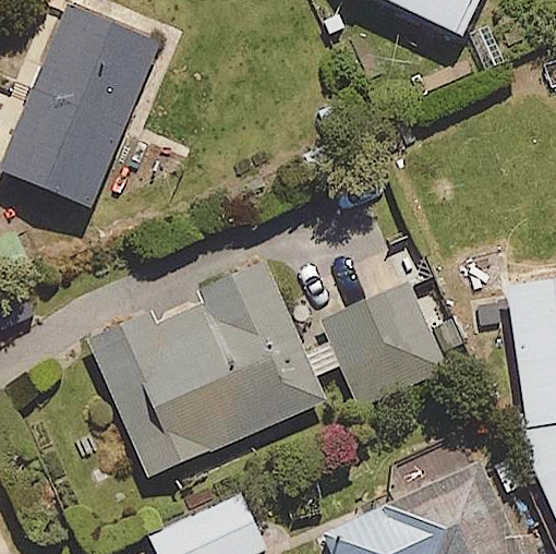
[(383,0),(461,34),(476,0),(383,0)]
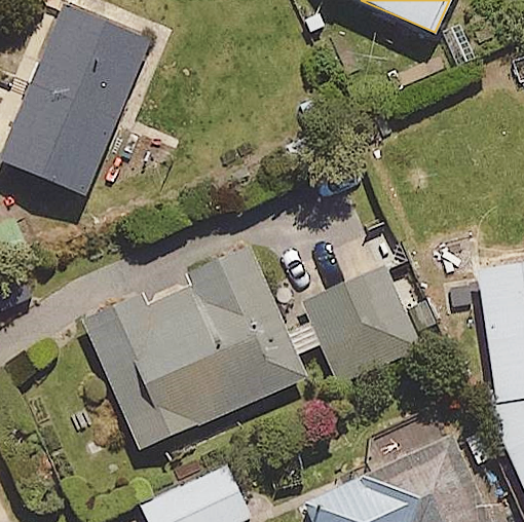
[(150,42),(65,6),(0,158),(85,194),(150,42)]
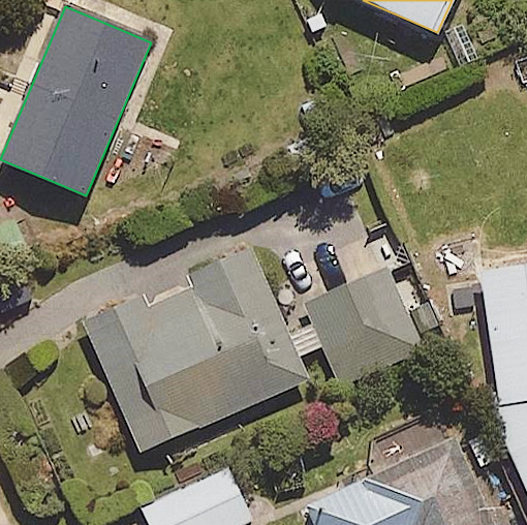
[(251,248),(84,320),(141,453),(308,380),(301,362),(327,351),(342,387),(420,351),(384,270),(306,304),(317,329),(291,340),(251,248)]
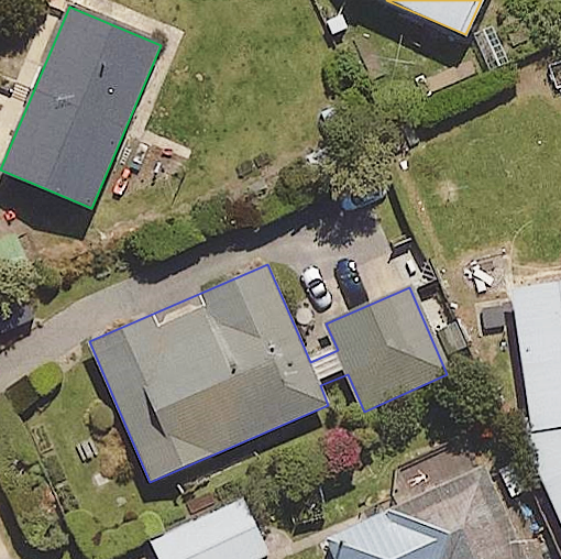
[(531,434),(526,436),(560,519),(560,275),(509,283),(531,434)]
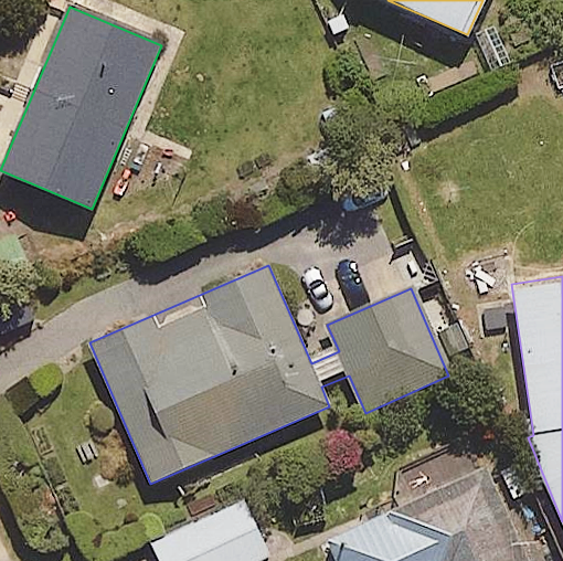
[(526,560),(486,469),(327,539),(336,560),(526,560)]
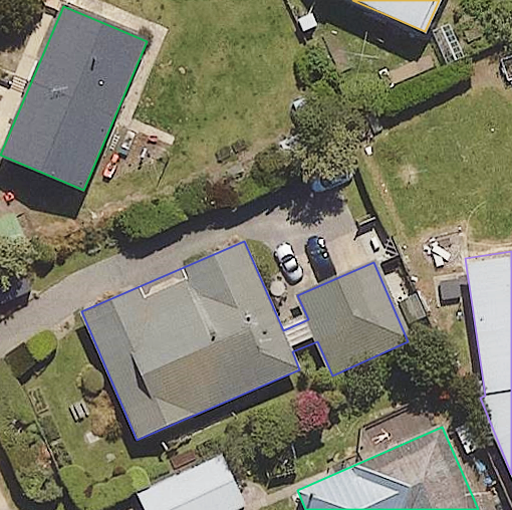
[(245,509),(222,458),(140,495),(145,509),(245,509)]
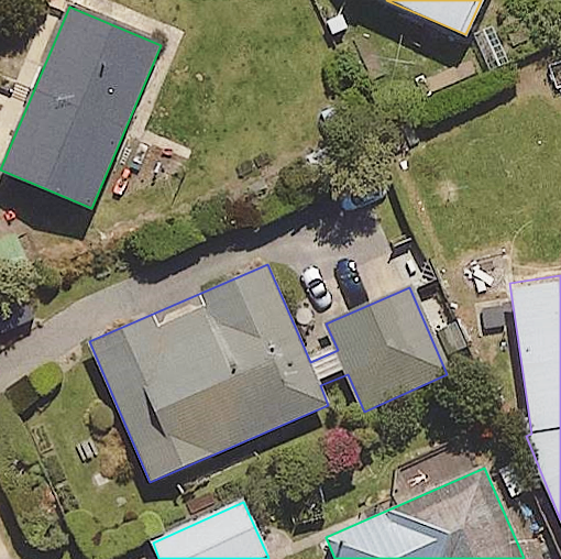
All buildings are outlined.
